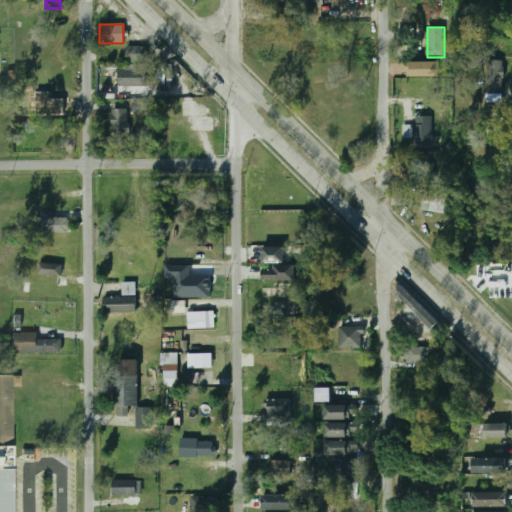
[(418,29),(402,29),(402,49),(418,49),(418,29)]
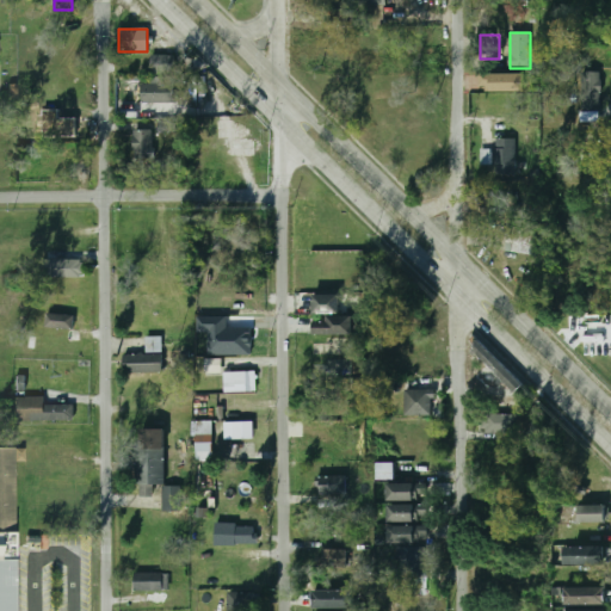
[(173,73),(173,55),(149,55),(149,73),(173,73)]
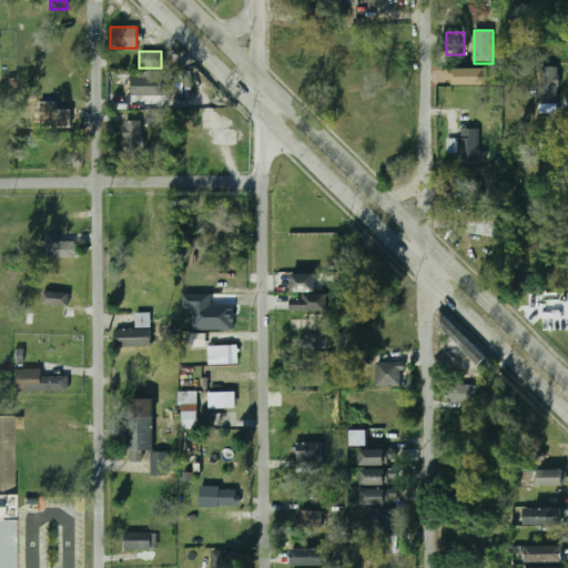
[(559,67),(540,67),(540,101),(559,101),(559,67)]
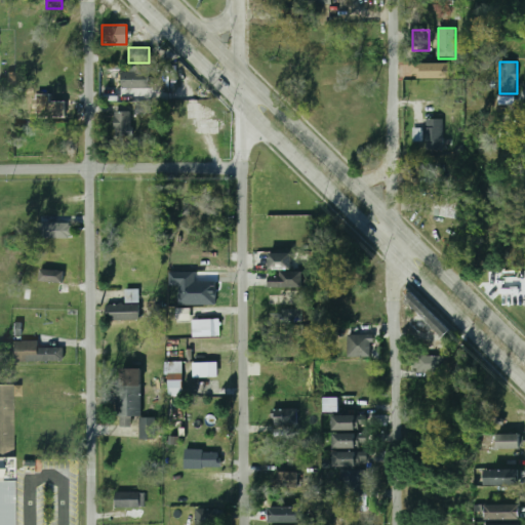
[(415,79),(457,78),(457,63),(414,64),(415,79)]
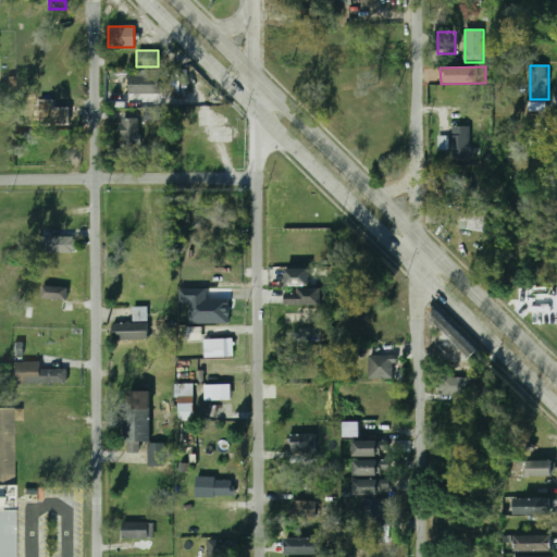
[(158,76),(128,76),(128,94),(158,94),(158,76)]
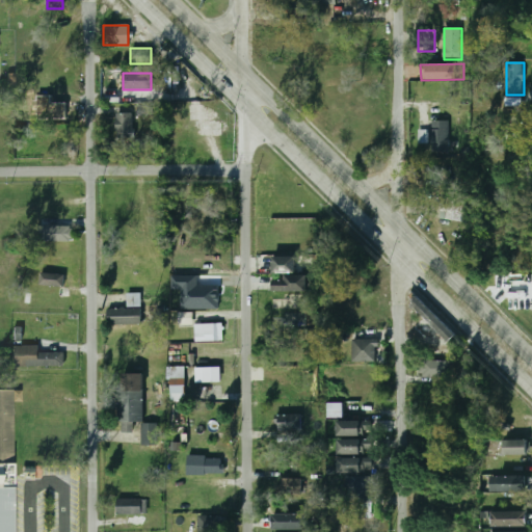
[(65,103),(48,103),(48,120),(65,120),(65,103)]
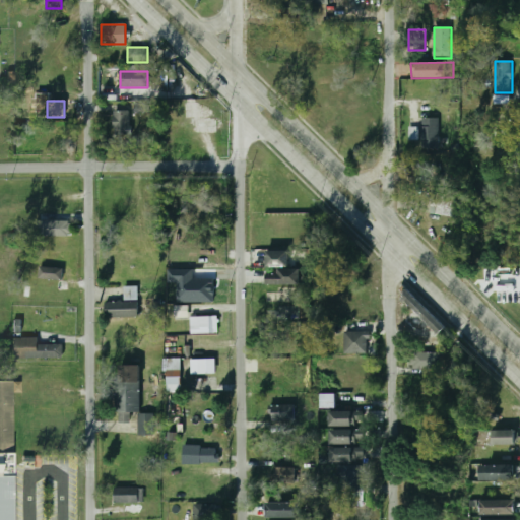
[(151,102),(135,102),(135,113),(151,113),(151,102)]
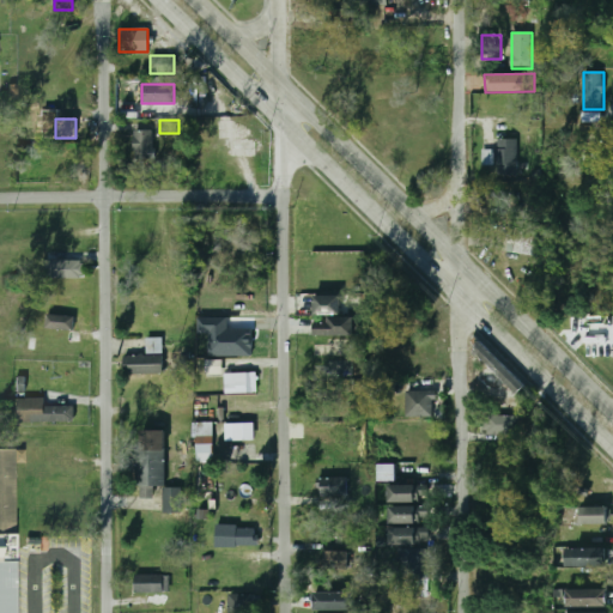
[(151,158),(151,131),(133,131),(133,158),(151,158)]
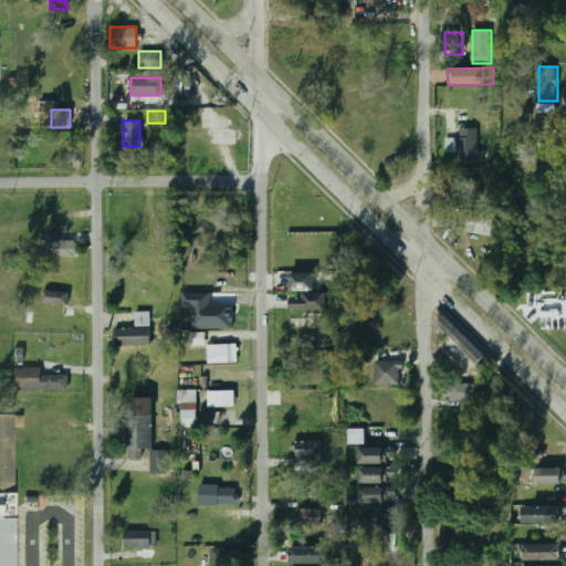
[(458,163),(477,163),(477,129),(458,129),(458,139),(444,139),(444,153),(458,153),(458,163)]
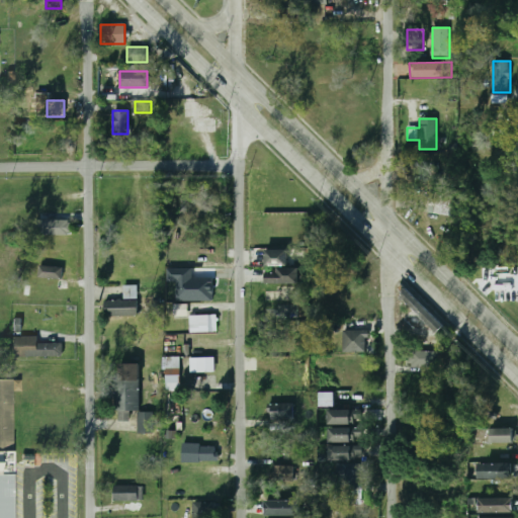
[(448,199),(431,198),(430,213),(447,214),(448,199)]
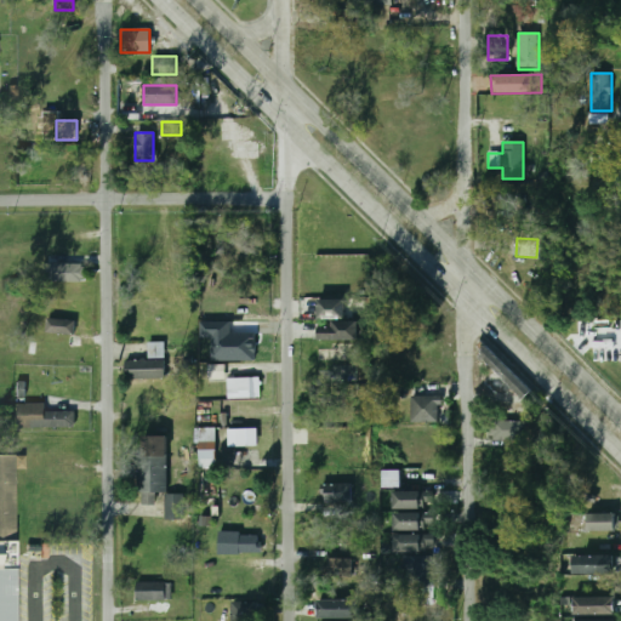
[(84,283),(84,265),(51,265),(51,283),(84,283)]
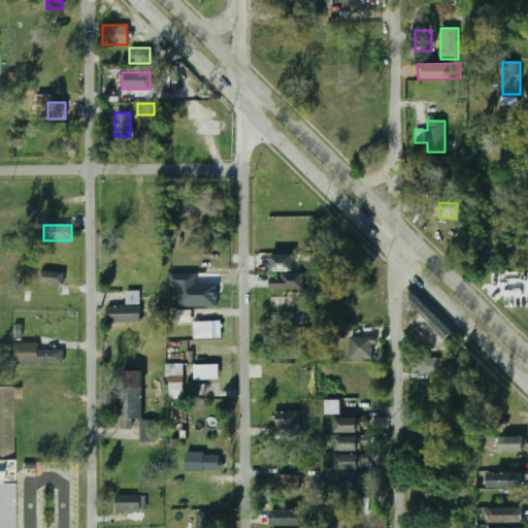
[(292,272),(292,256),(269,256),(269,272),(292,272)]
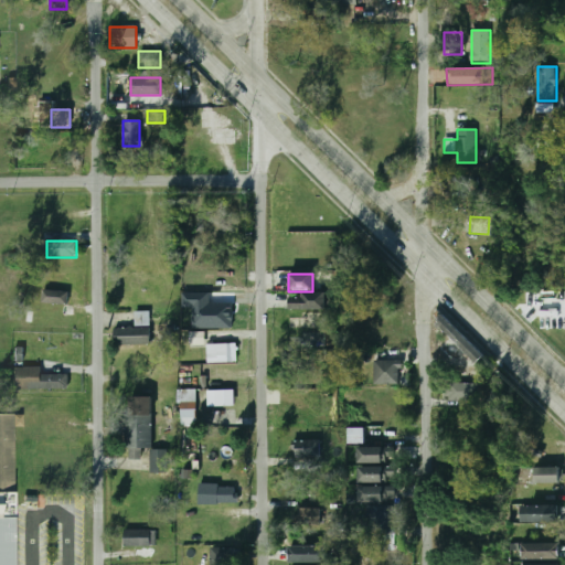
[(63,291),(42,291),(42,304),(63,304),(63,291)]
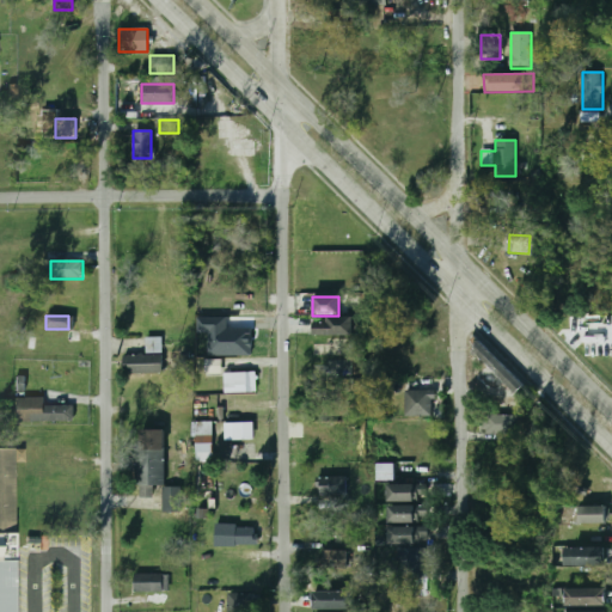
[(352,336),(352,319),(311,319),(311,336),(352,336)]
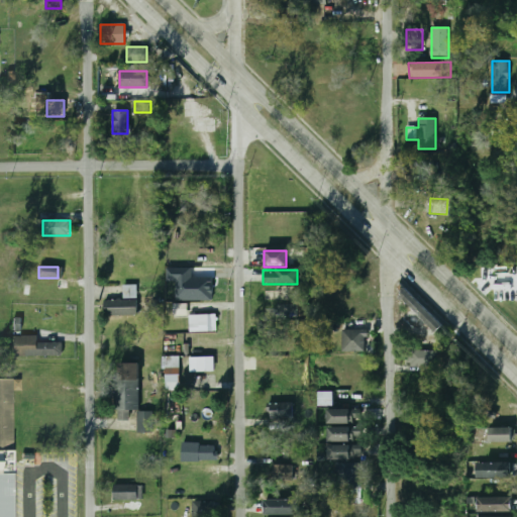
[(104,316),(137,315),(136,285),(122,285),(123,299),(104,300),(104,316)]
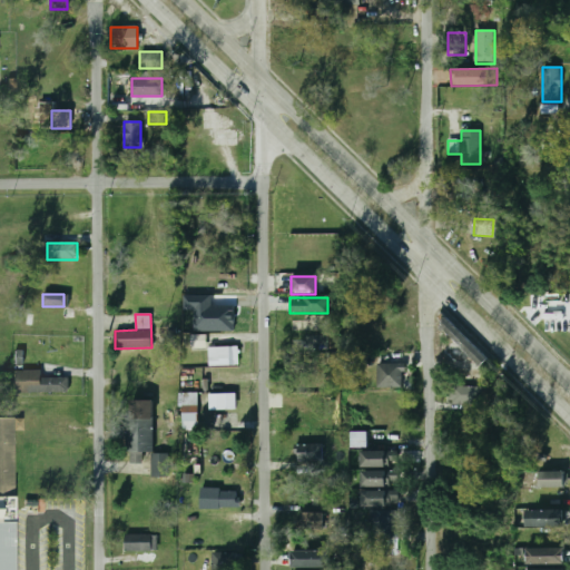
[(488,360),(449,317),(441,325),(480,367),(488,360)]
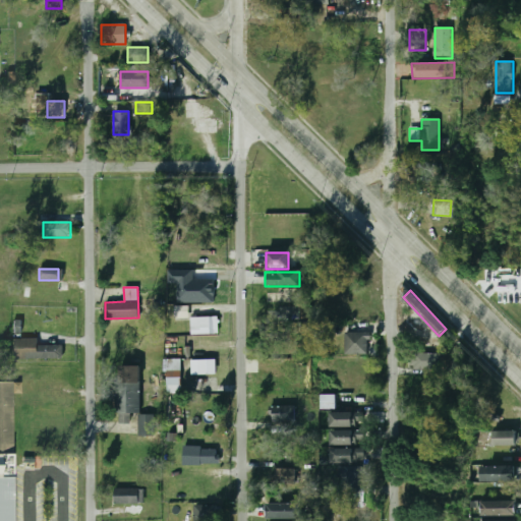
[(176,319),(190,317),(189,305),(175,306),(176,319)]
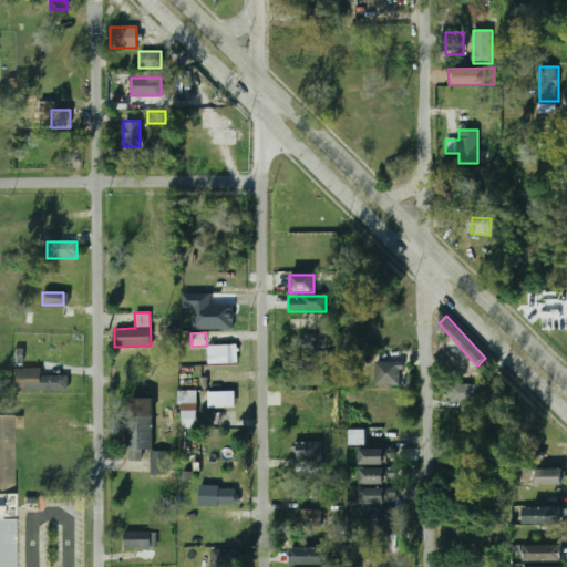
[(289,348),(325,348),(325,334),(289,334),(289,348)]
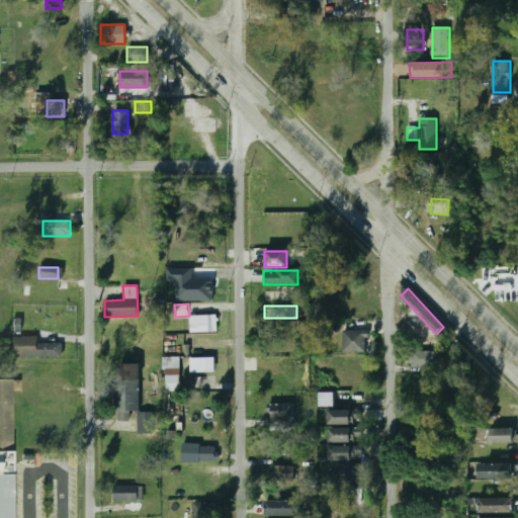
[(218,315),(190,316),(191,333),(218,332),(218,315)]
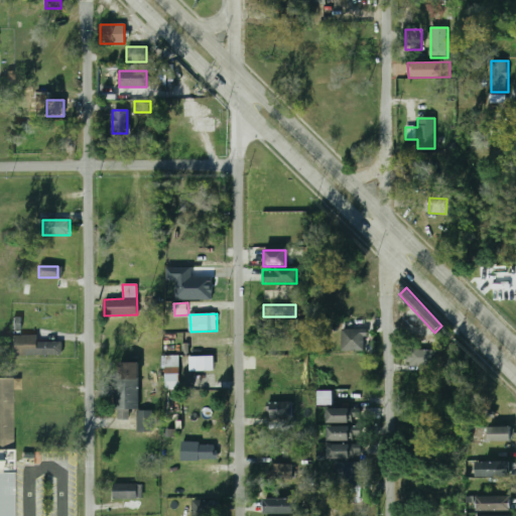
[(365,330),(341,330),(341,351),(365,351),(365,330)]
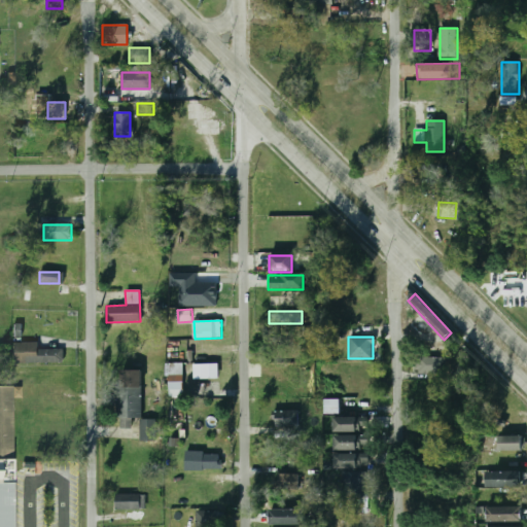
[(11,343),(11,363),(63,363),(63,349),(37,349),(37,343),(11,343)]
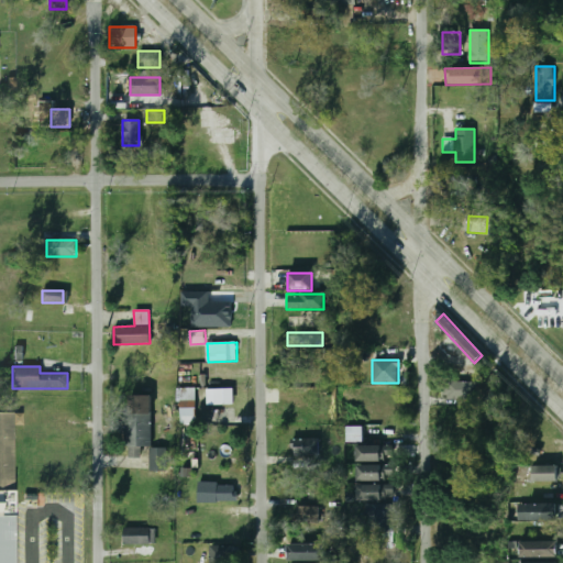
[(475,399),(474,382),(446,383),(446,400),(475,399)]
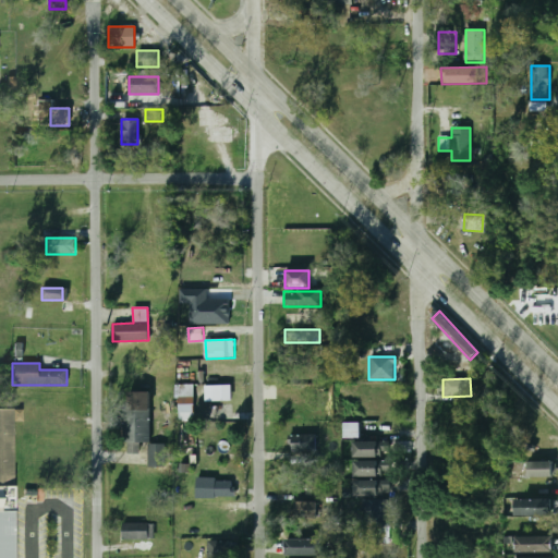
[(194,385),(178,385),(178,421),(195,420),(194,385)]
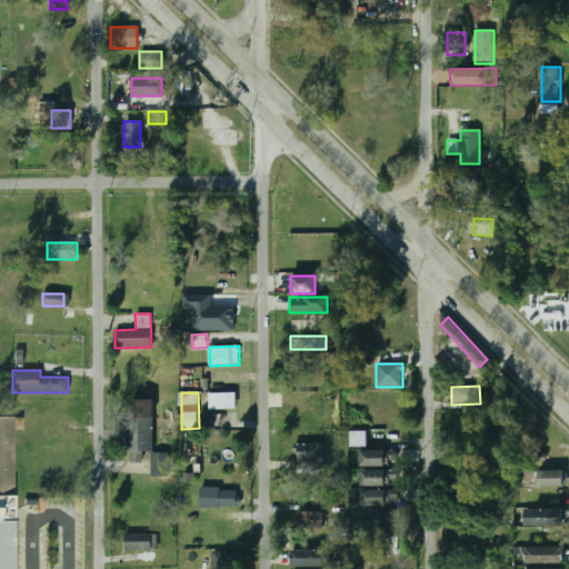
[(237,408),(237,392),(209,393),(210,409),(237,408)]
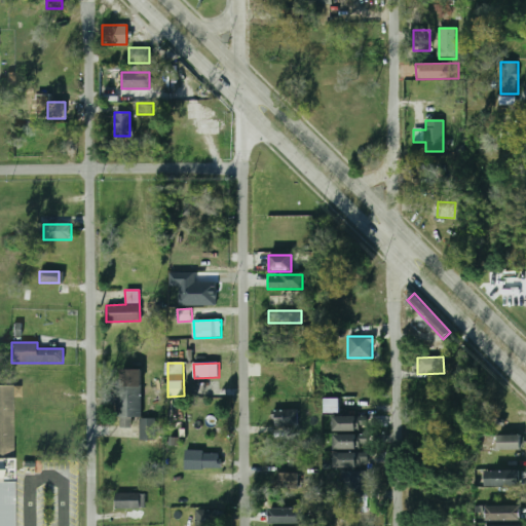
[(139,441),(156,441),(156,419),(141,419),(142,370),(117,370),(116,418),(139,418),(139,441)]
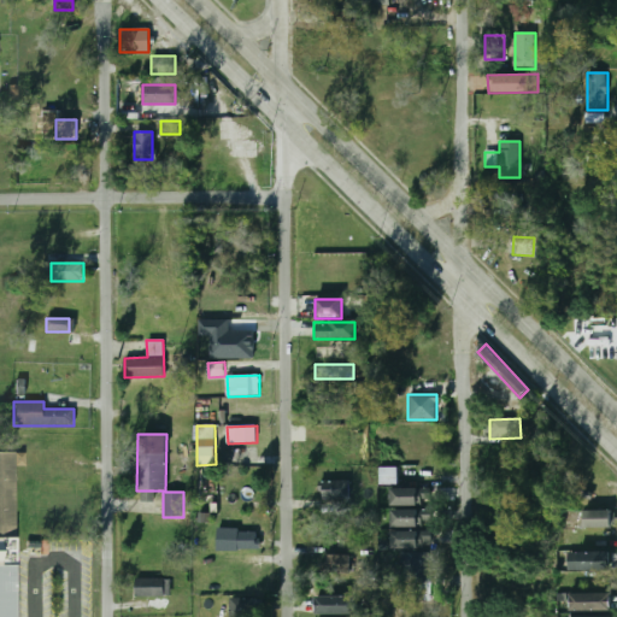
[(0,616),(12,616),(12,453),(0,453),(0,616)]
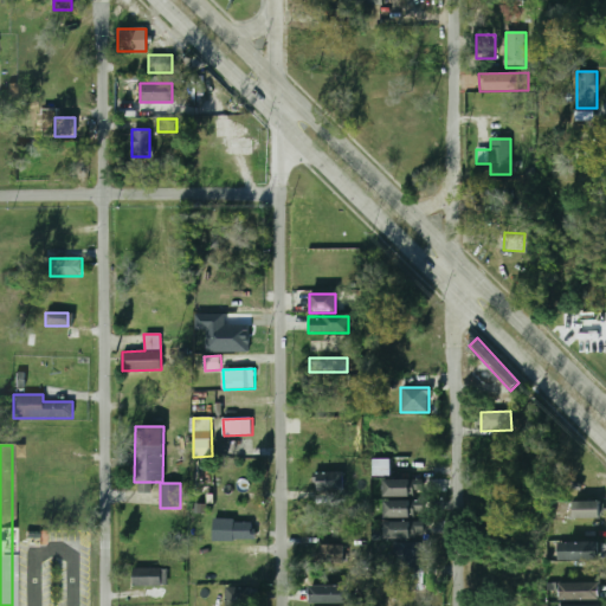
[(372,476),(389,476),(389,459),(372,459),(372,476)]
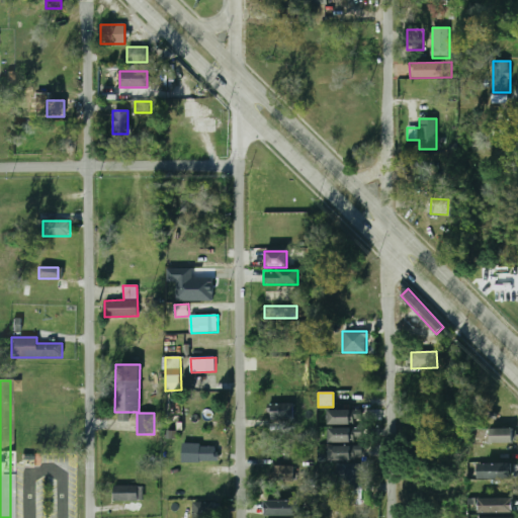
[(291,419),(290,403),(270,404),(270,419),(291,419)]
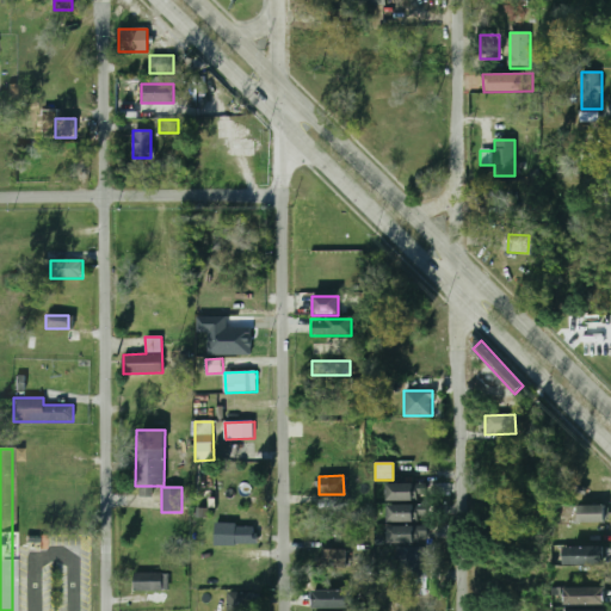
[(387,500),(425,500),(425,483),(387,483),(387,500)]
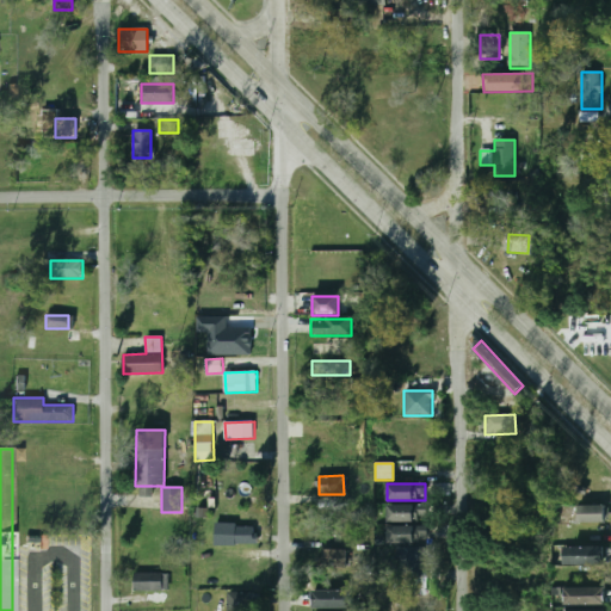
[(425,522),(425,505),(387,505),(387,522),(425,522)]
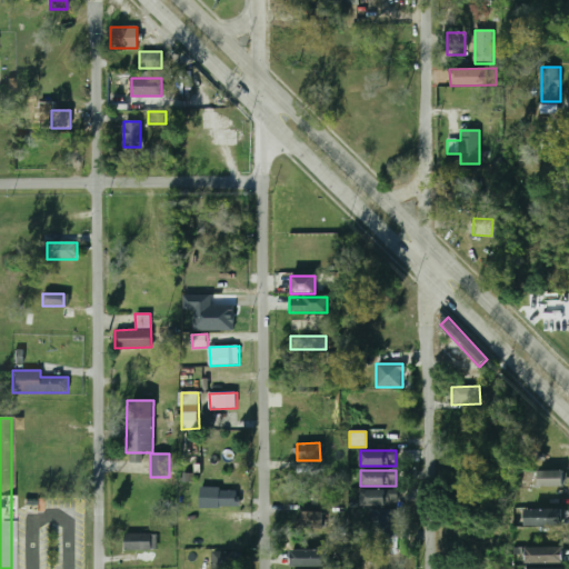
[(565,487),(565,470),(537,470),(537,487),(565,487)]
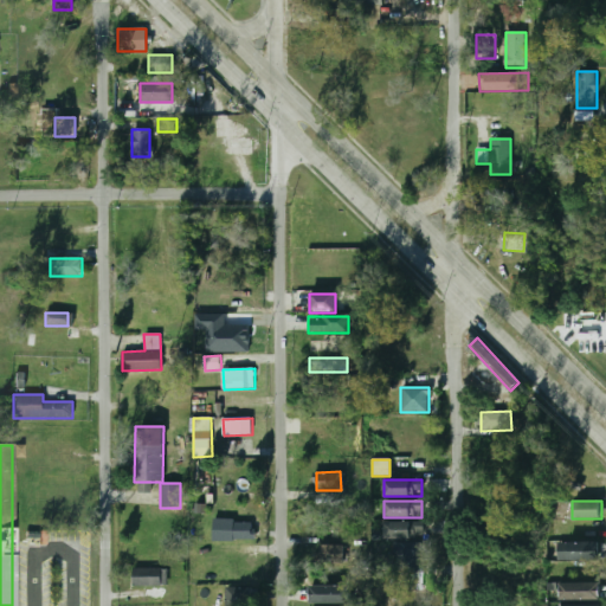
[(255,540),(255,520),(214,521),(214,541),(255,540)]
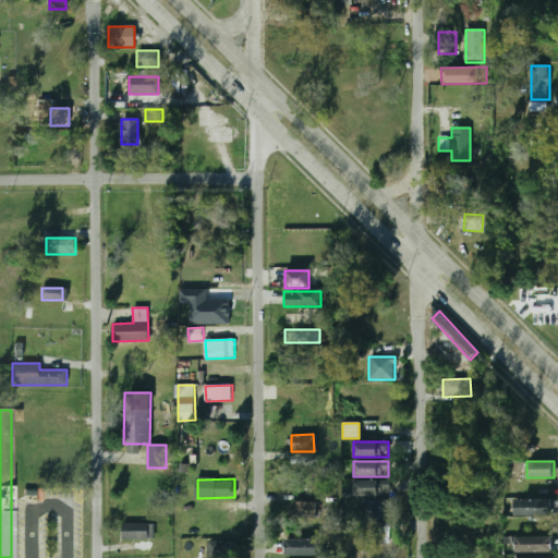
[(388,482),(353,482),(353,496),(388,495),(388,482)]
